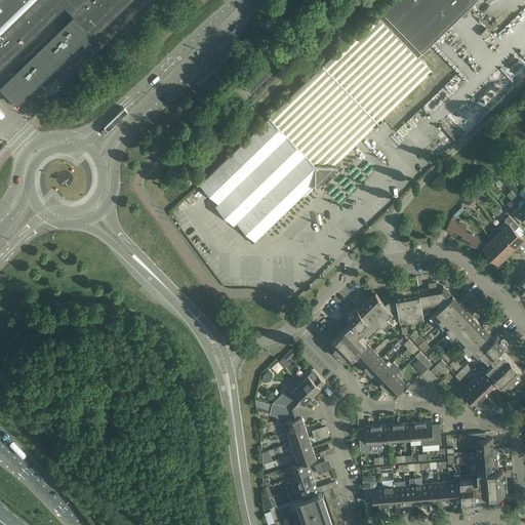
[(0,0),(0,67),(65,5),(74,14),(0,85),(0,86),(16,105),(81,43),(84,46),(130,0),(0,0)]
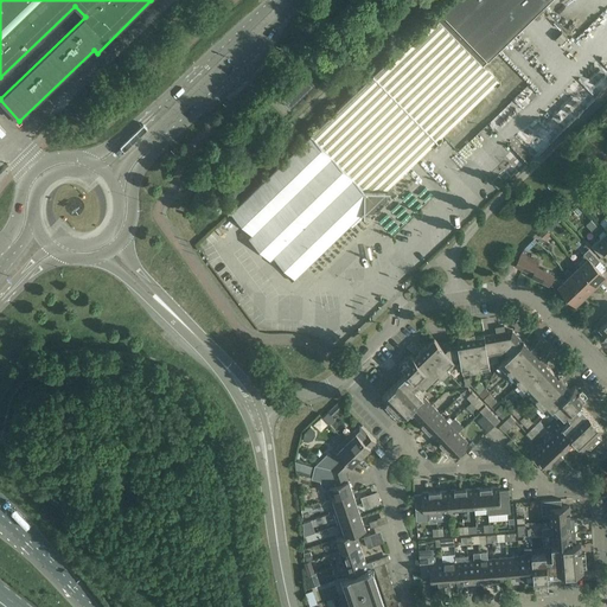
[(387,199),(387,190),(499,81),(484,64),(536,13),(549,0),(449,0),(435,14),(231,212),(295,279),(363,212),(374,212),(387,199)]
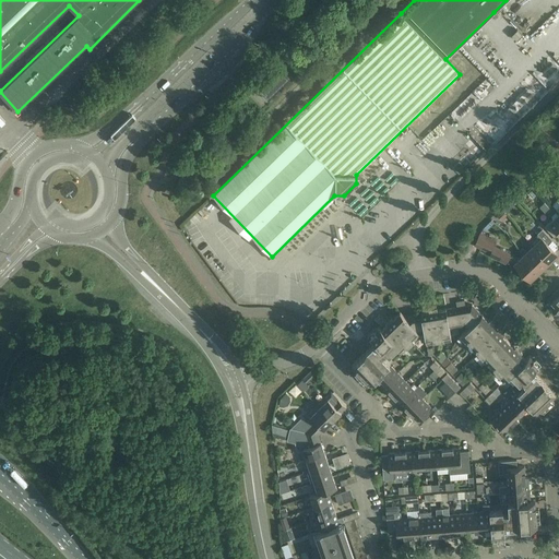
[(282,70),(260,92),(268,99),(289,79),(282,70)]
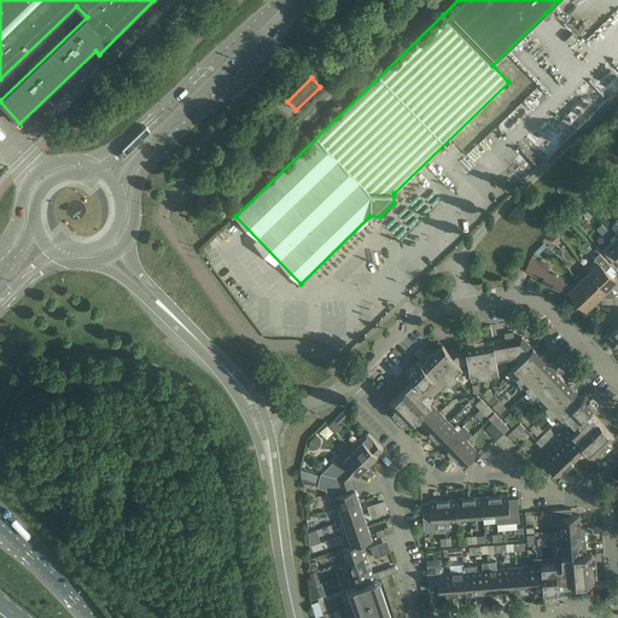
[(540,173),(547,165),(541,158),(532,165),(540,173)]
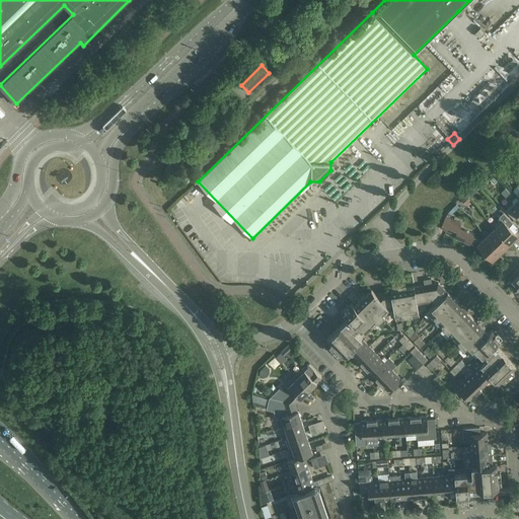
[(464,193),(466,195),(469,198),(473,195),(469,191),(468,190),(464,193)]
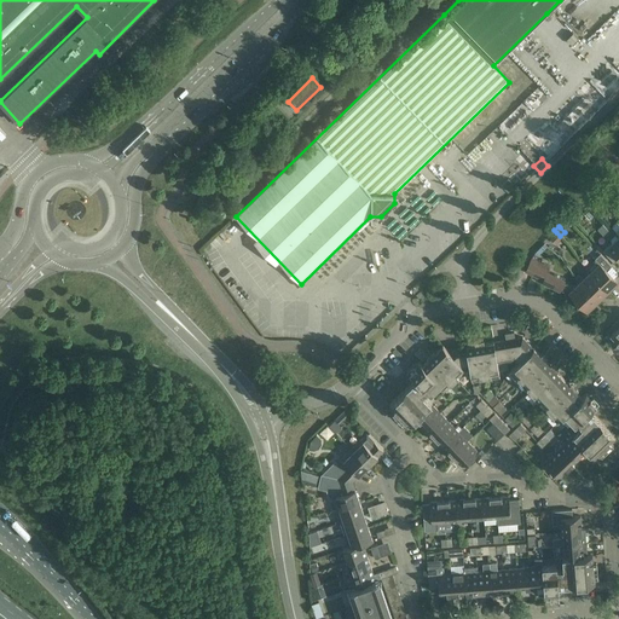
[(562,238),(556,232),(550,238),(555,244),(562,238)]
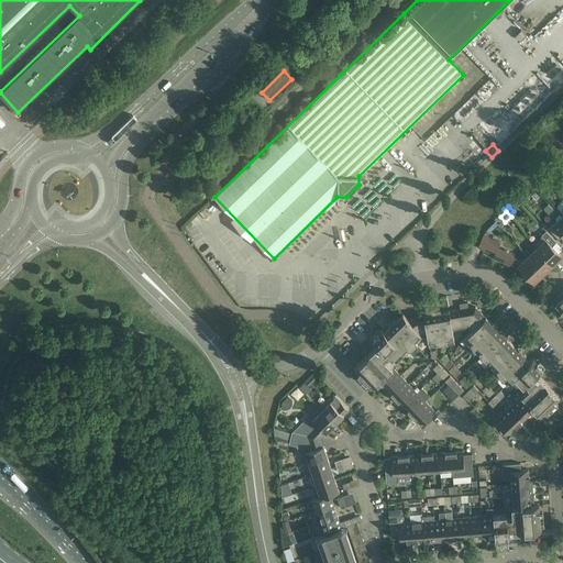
[(562,234),(562,217),(562,216),(548,229),(558,239),(562,234)]
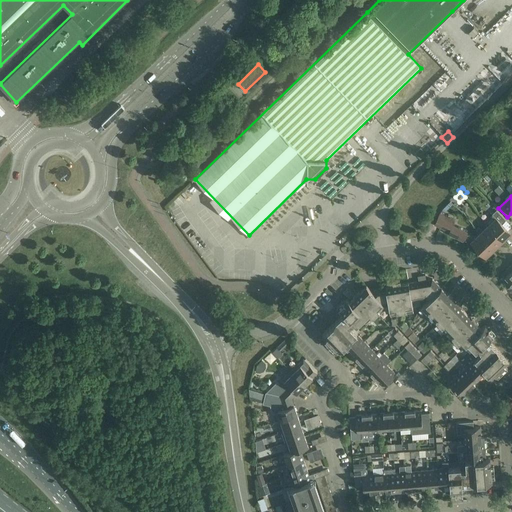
[(495,218),(487,226),(502,241),(510,233),(502,224),(506,220),(496,210),(492,214),(495,218)]
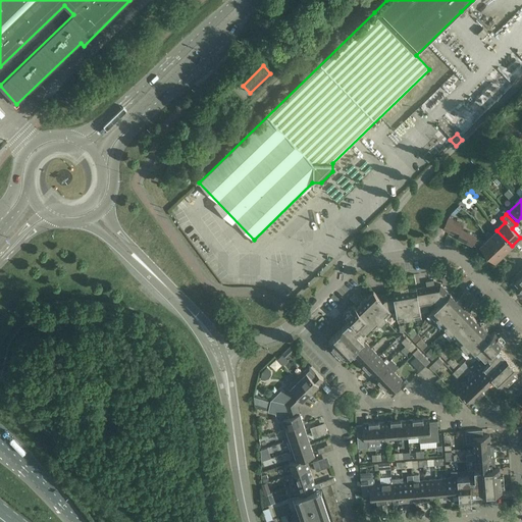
[(449,231),(455,220),(449,217),(442,228),(449,231)]
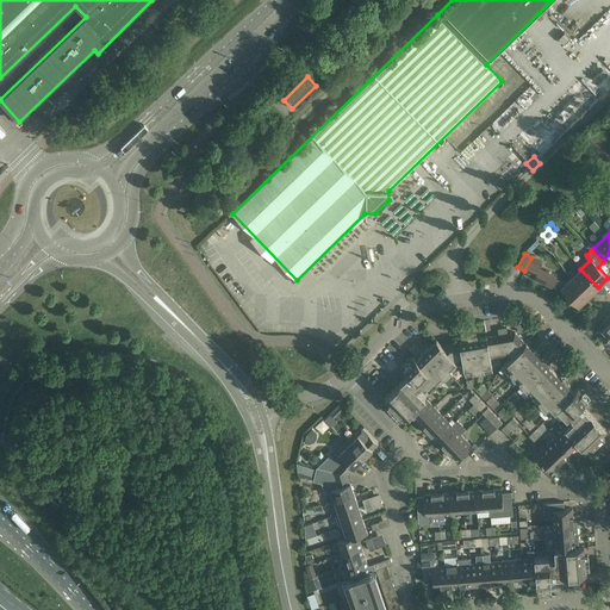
[(531,257),(524,271),(535,277),(534,279),(552,287),(556,278),(539,269),(542,263),(531,257)]
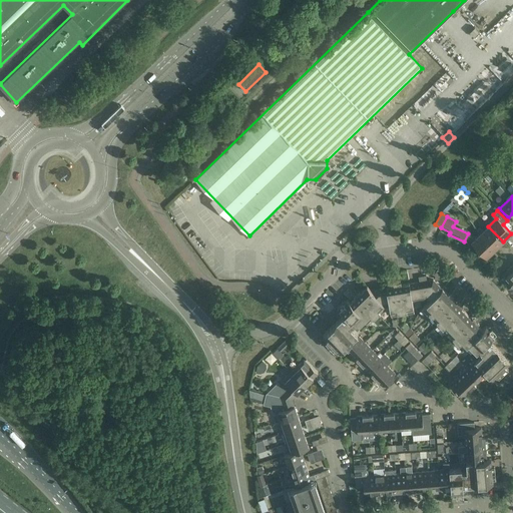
[(495,248),(503,241),(488,226),(483,231),(480,227),(477,230),(480,233),(481,233),(495,248)]
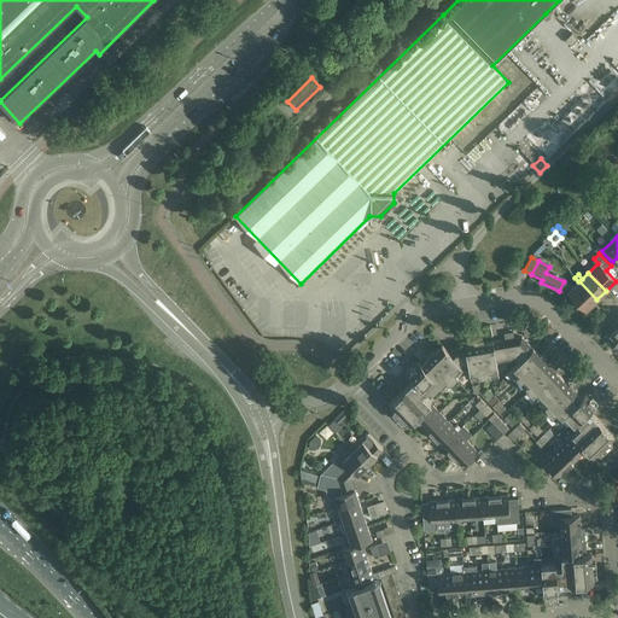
[(587,310),(596,299),(579,281),(578,281),(569,291),(587,310)]
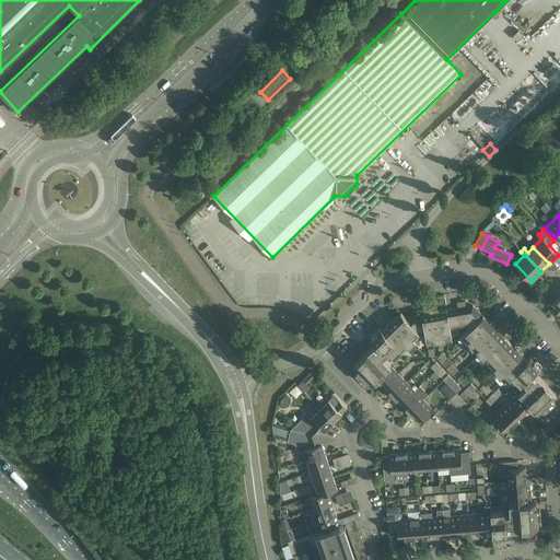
[(548,278),(559,267),(559,257),(559,256),(543,272),(548,278)]
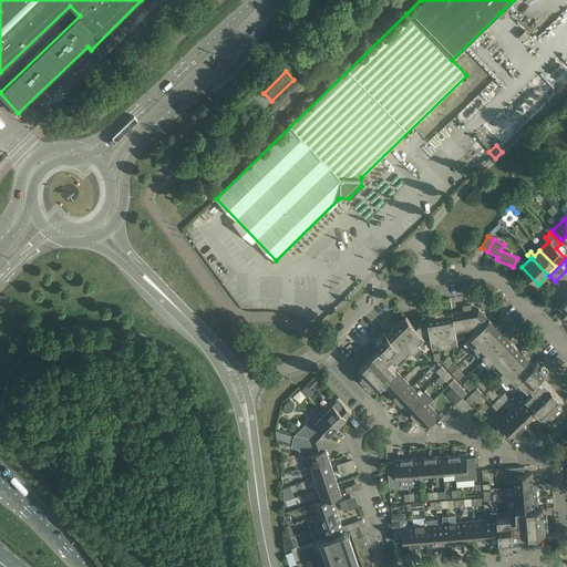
[(381,348),(357,371),(374,390),(381,383),(422,426),(436,413),(428,404),(433,400),(425,391),(420,395),(388,362),(391,359),(394,361),(403,352),(406,356),(428,338),(430,337),(431,346),(456,341),(455,333),(464,331),(468,328),(474,333),(468,339),(486,358),(494,367),(504,377),(512,384),(513,385),(513,384),(518,390),(521,392),(524,388),(526,390),(528,387),(533,391),(500,423),(513,437),(538,412),(544,419),(563,400),(558,395),(539,377),(542,374),(546,370),(537,360),(533,364),(527,359),(521,352),(509,341),(504,334),(498,329),(495,326),(488,319),(478,309),(472,310),(471,305),(462,306),(463,312),(452,313),(443,315),(435,316),(426,318),(426,319),(416,321),(412,325),(405,317),(399,323),(393,329),(388,334),(384,331),(383,333),(374,341),(381,348)]
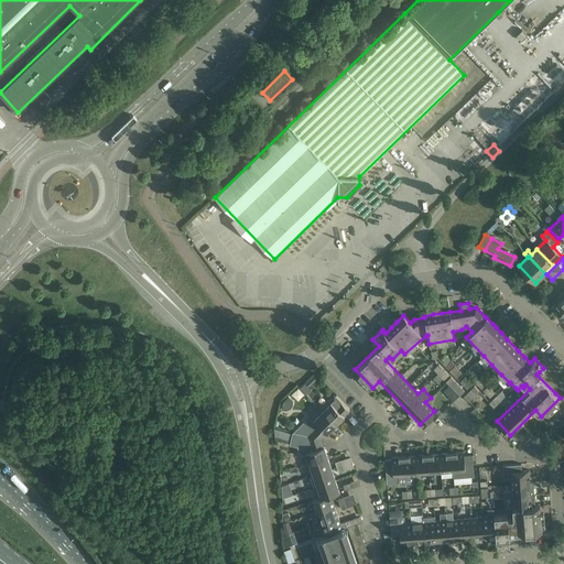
[(443,365),(449,371),(456,378),(461,373),(454,366),(455,365),(451,361),(453,357),(451,356),(448,358),(443,365)]
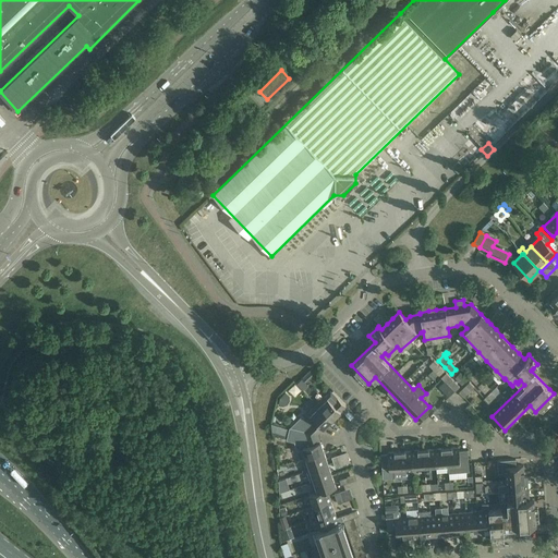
[(432,378),(436,373),(439,376),(444,371),(434,361),(428,365),(433,370),(428,374),(432,378)]
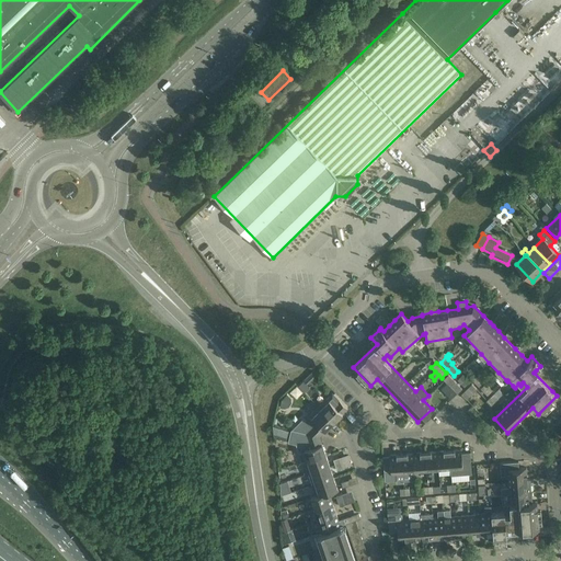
[(317,381),(320,378),(313,371),(304,380),(307,384),(313,378),(317,381)]
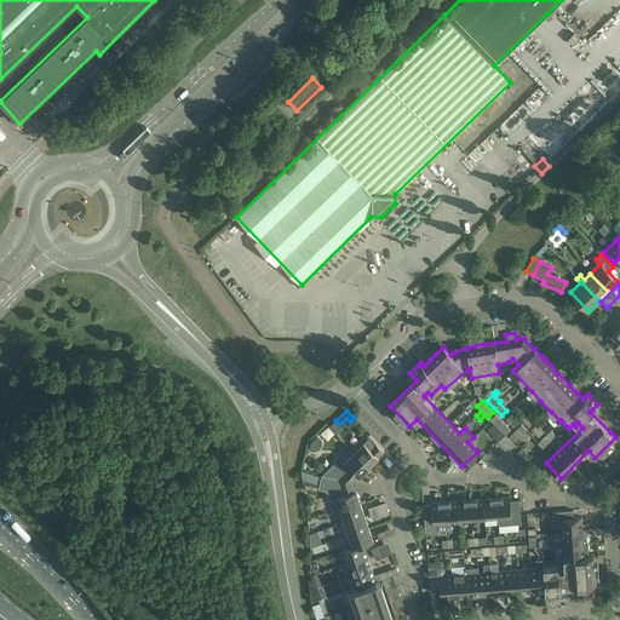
[(510,430),(495,414),(489,420),(505,436),(510,430)]
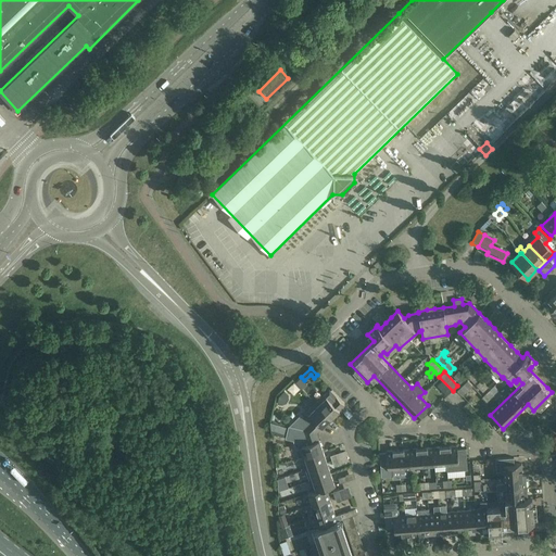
[(453,377),(459,383),(465,379),(458,371),(453,377)]
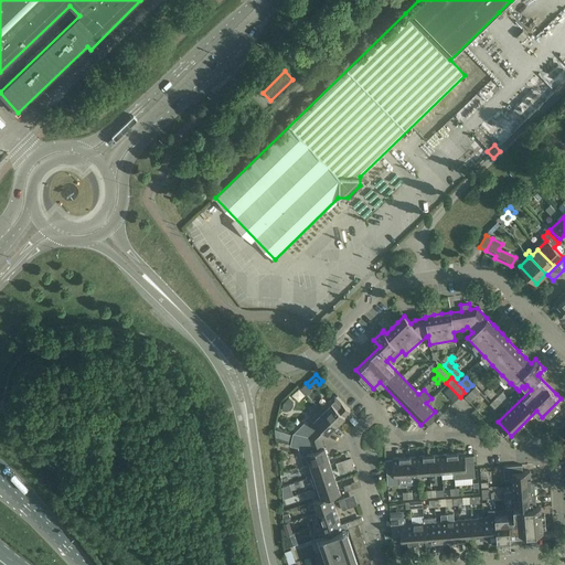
[(480,377),(475,383),(481,390),(487,384),(480,377)]
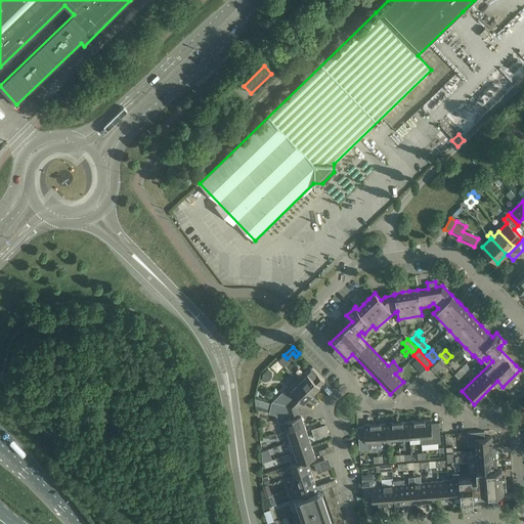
[(453,358),(448,363),(454,369),(460,364),(453,358)]
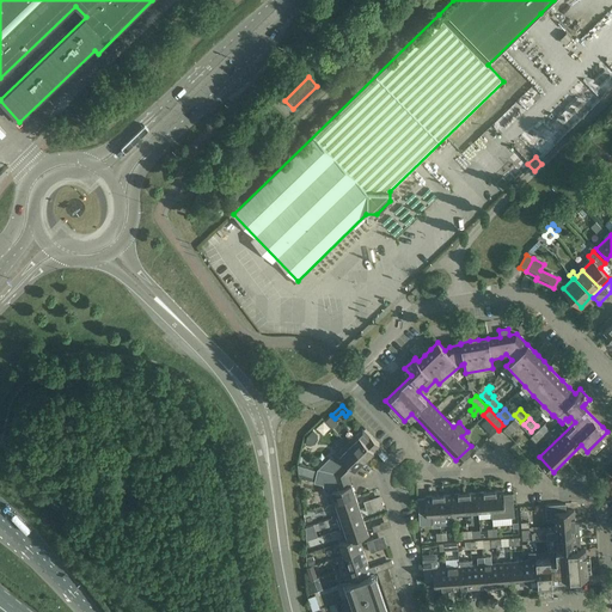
[(503,430),(508,436),(520,424),(514,420),(503,430)]
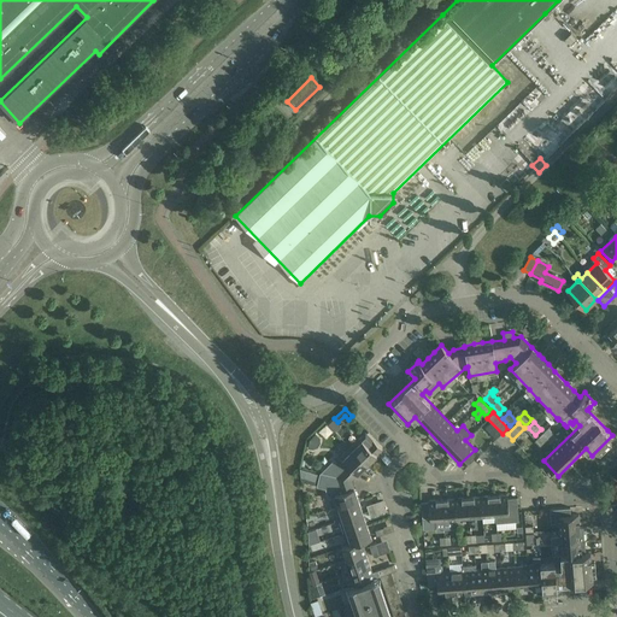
[(365,433),(351,447),(368,465),(382,451),(365,433)]
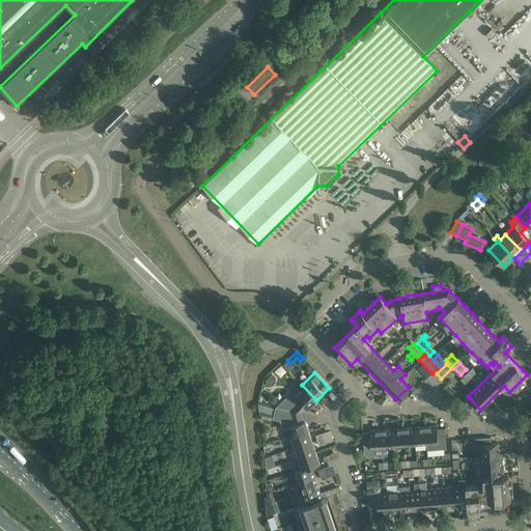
[(472,378),(467,372),(460,380),(465,384),(472,378)]
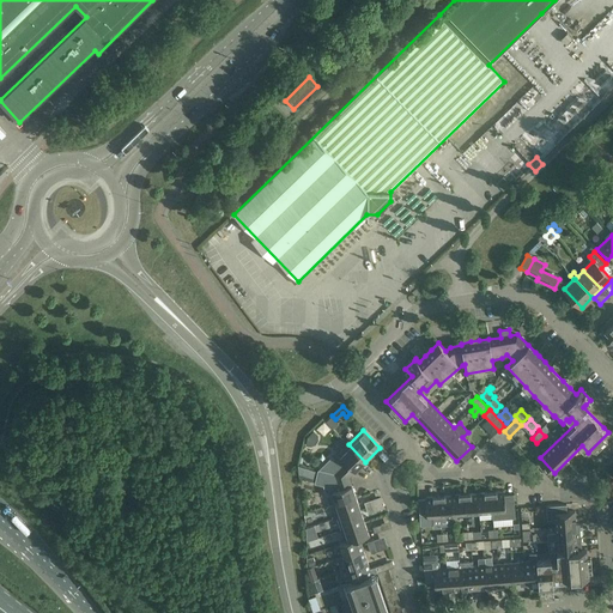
[(317,435),(314,431),(308,437),(305,444),(310,447),(315,444),(319,439),(317,435)]
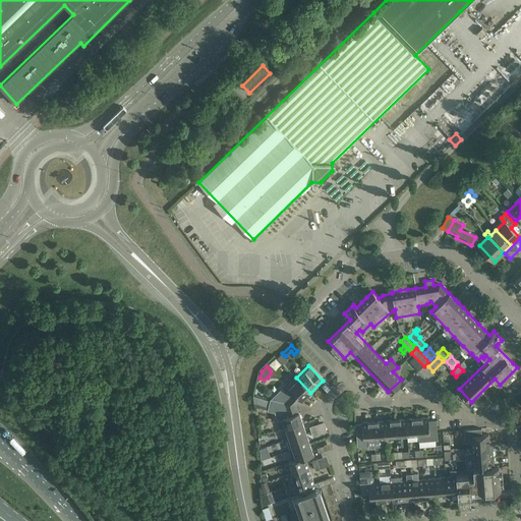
[(296,406),(310,393),(296,378),(283,391),(289,396),(283,402),(296,406)]
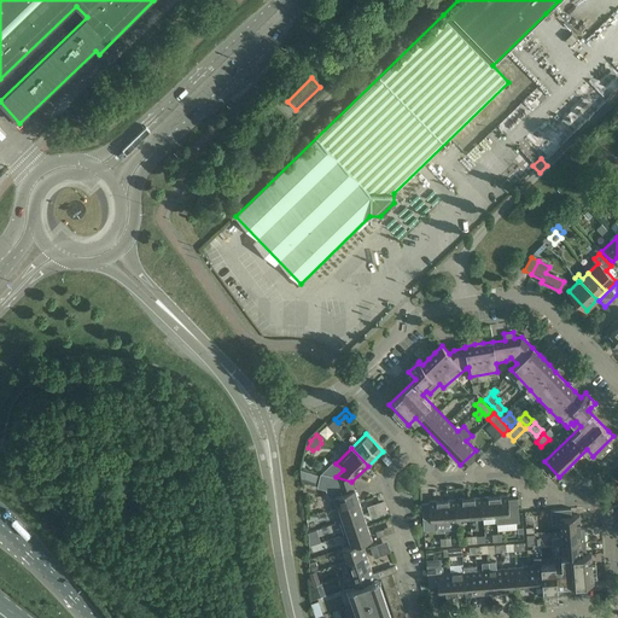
[(571,495),(584,487),(577,474),(564,482),(571,495)]
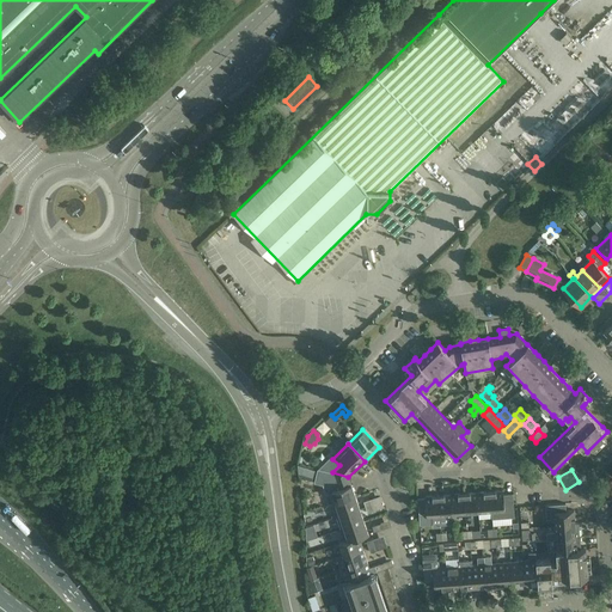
[(326,484),(332,505),(355,496),(352,484),(353,477),(348,477),(332,472),(335,482),(326,484)]
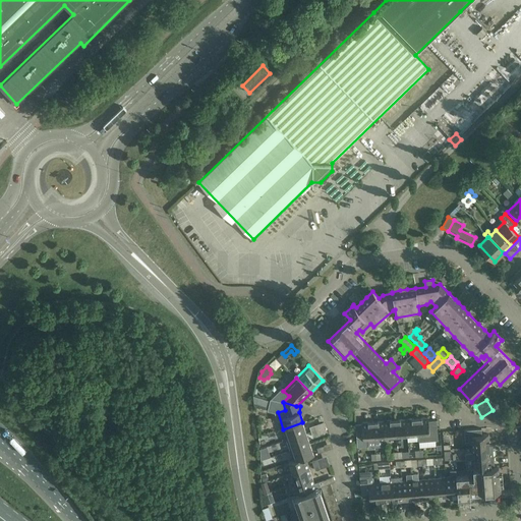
[(416,418),(418,437),(418,442),(438,441),(436,420),(428,421),(427,417),(416,418)]
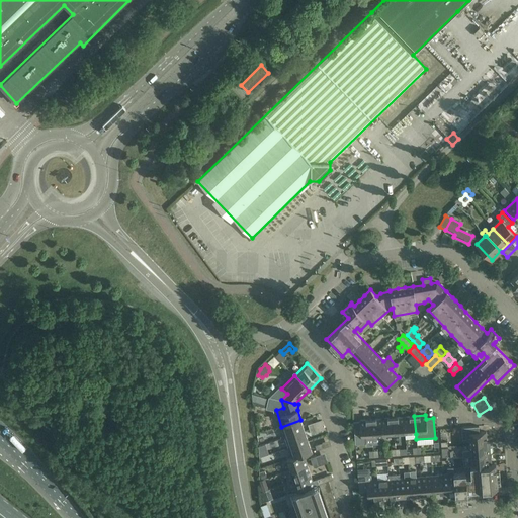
[(414,416),(404,417),(405,435),(416,434),(414,416)]
